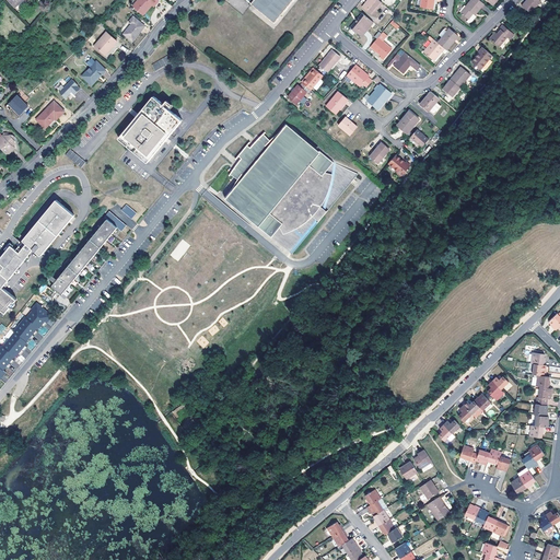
[(158,0),(138,0),(133,6),(144,14),(152,4),(148,0),(151,0),(155,3),(159,0),(158,0)]
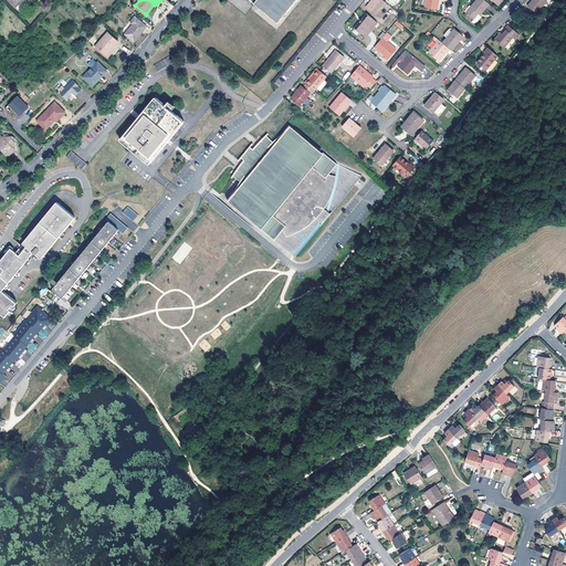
[(249,0),(254,4),(278,23),(281,19),(284,16),(296,0),(249,0)]
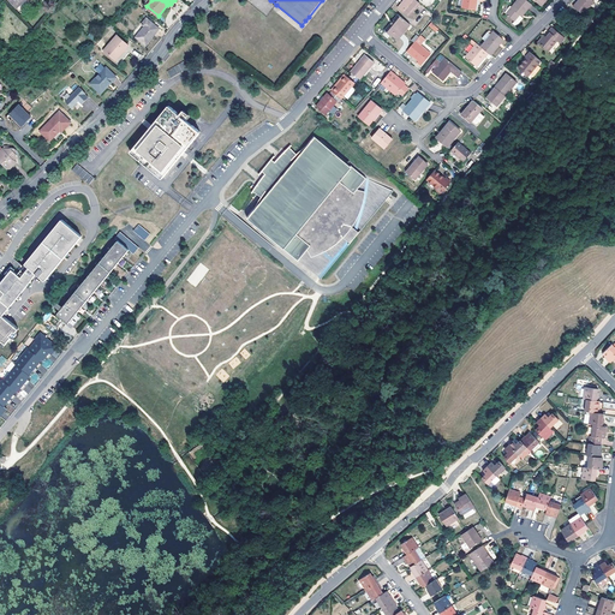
[(419,5),(415,0),(405,0),(398,10),(408,18),(419,5)]
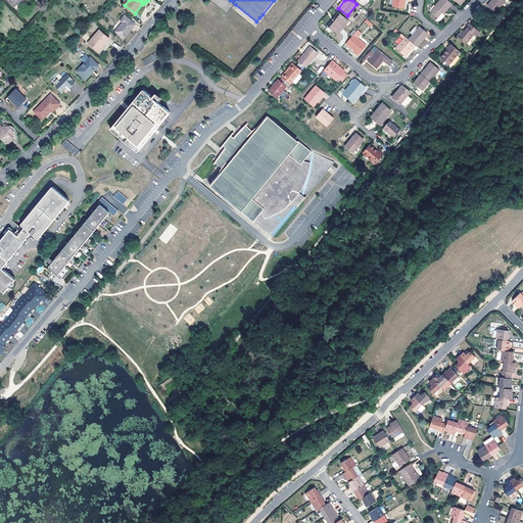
[(394,0),(393,7),(405,9),(406,0),(394,0)]
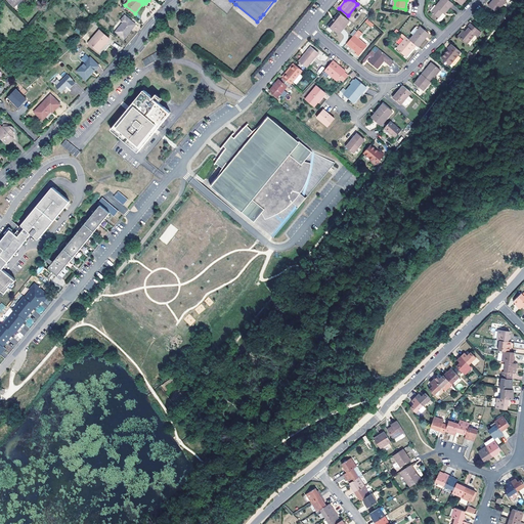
[(442,14),(444,12),(446,14),(453,5),(447,0),(441,0),(431,13),(438,19),(442,14)]
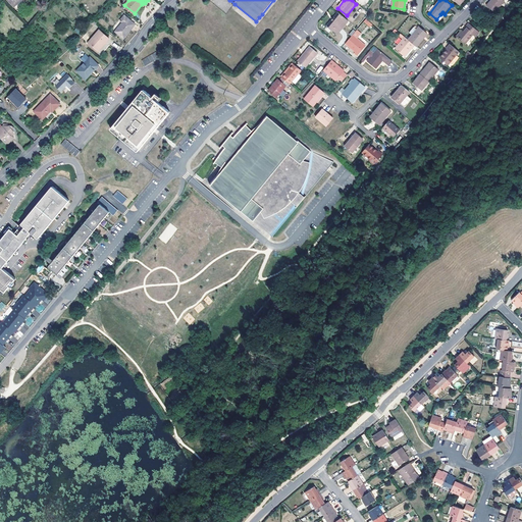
[(502,0),(491,0),(486,6),(496,14),(505,2),(502,0)]
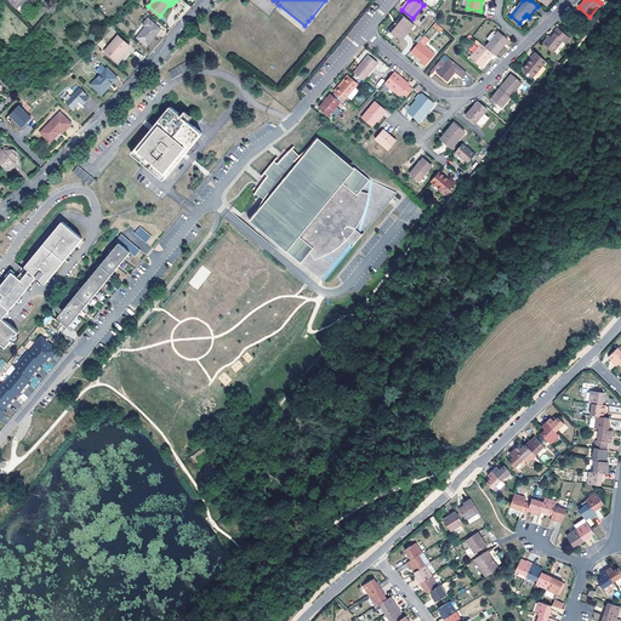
[(397,27),(404,18),(402,16),(394,26),(397,27)]
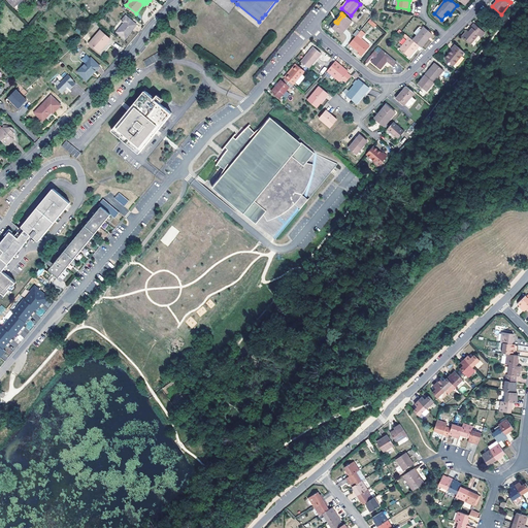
[(337,30),(336,31),(341,36),(353,23),(343,15),(337,23),(335,22),(332,25),(337,30)]
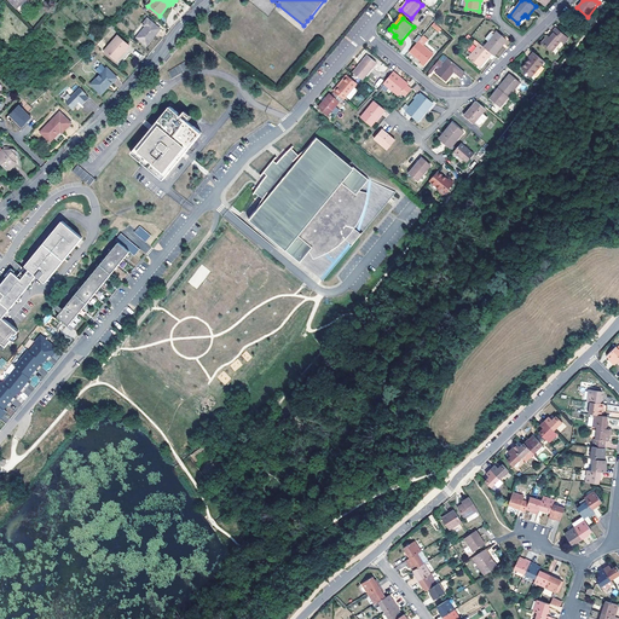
[(161,29),(149,19),(145,24),(145,25),(145,27),(146,25),(148,27),(138,38),(149,46),(161,29)]
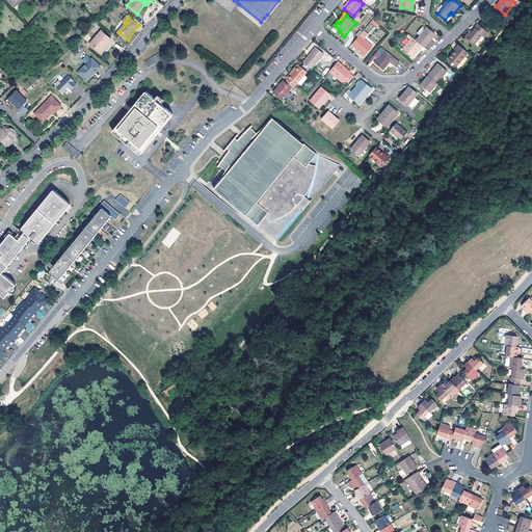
[(379,29),(381,28),(373,21),(371,23),(379,29)]
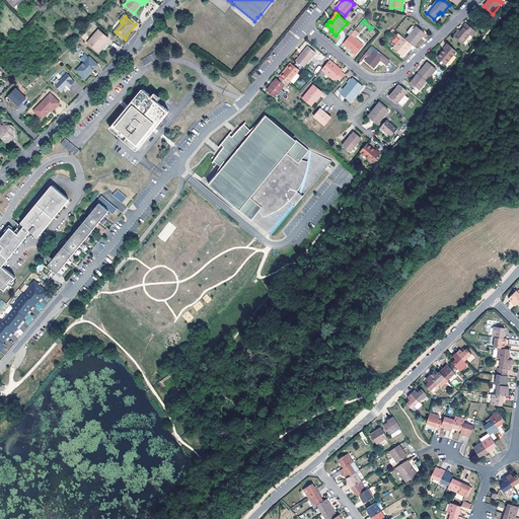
[(458,31),(453,36),(462,45),(470,35),(473,31),(466,25),(460,32),(459,31),(458,31)]
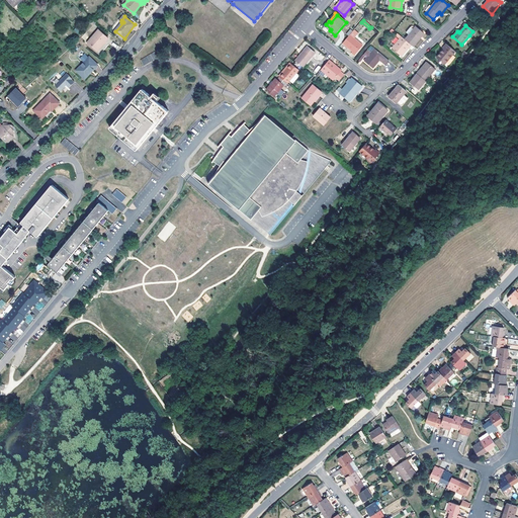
[(418,40),(424,33),(416,28),(405,40),(412,46),(414,48),(419,41),(418,40)]
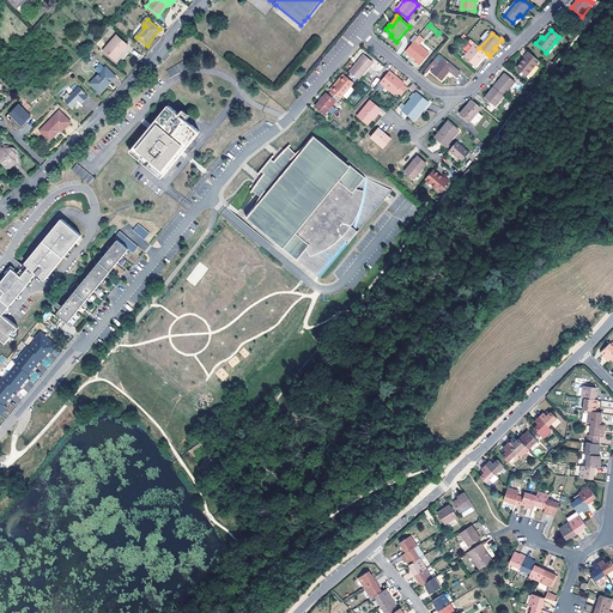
[(117,36),(105,50),(115,59),(123,49),(126,50),(129,46),(117,36)]
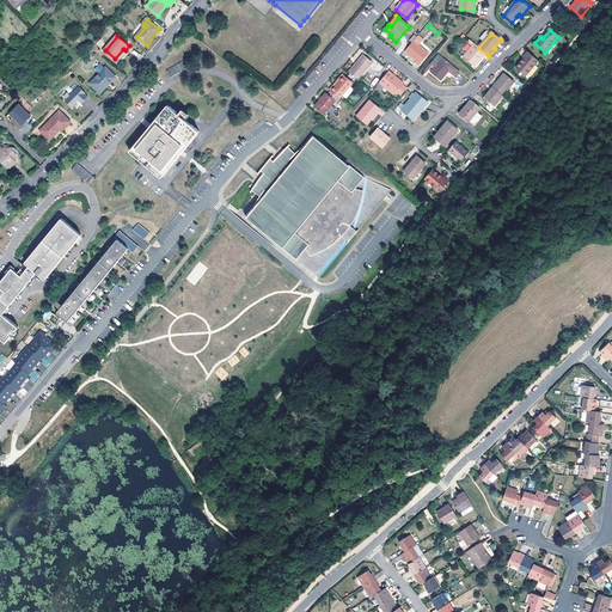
[(414,42),(405,53),(417,62),(416,63),(420,66),(429,55),(414,42)]
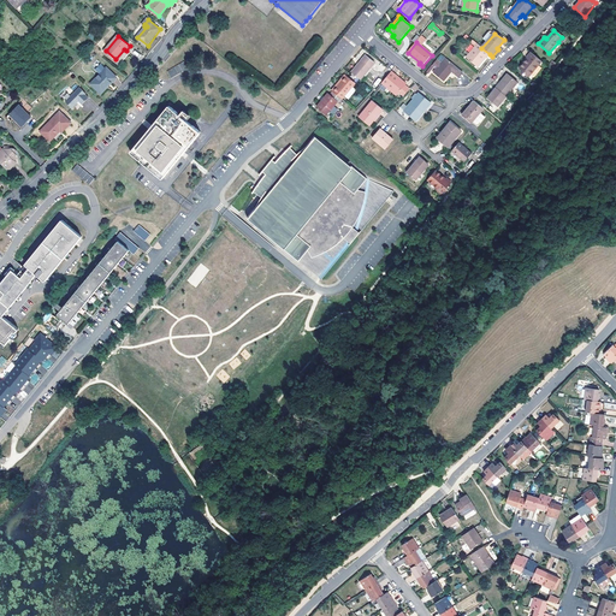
[(477,67),(484,58),(486,59),(490,54),(481,48),(478,45),(466,59),(477,67)]
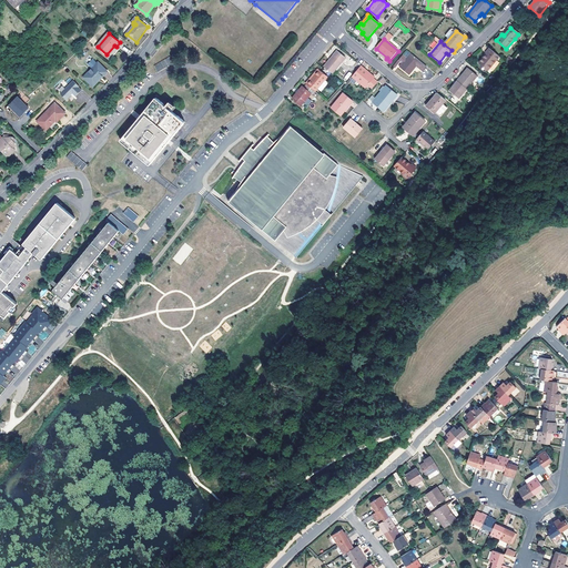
[(109,57),(117,47),(114,46),(107,54),(109,57)]
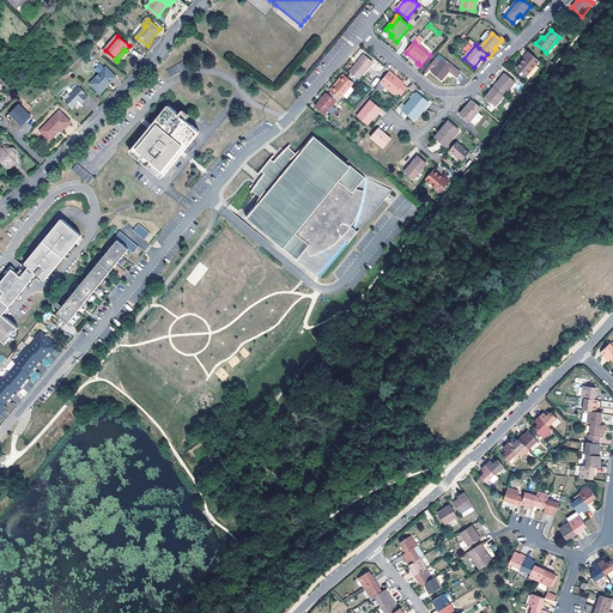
[(526,60),(517,70),(526,78),(539,62),(528,54),(525,59),(526,60)]
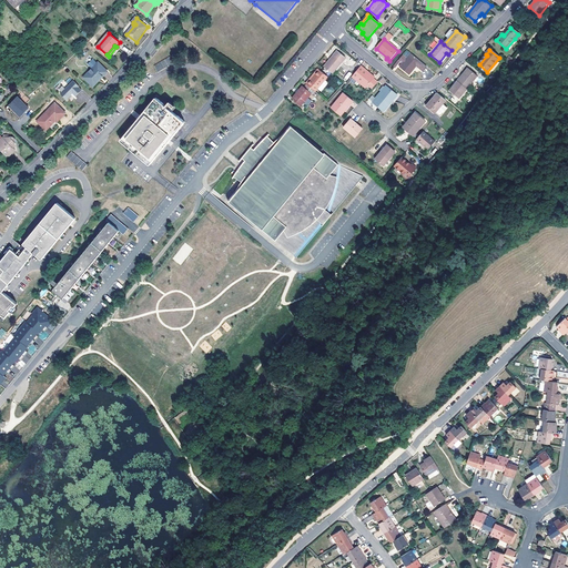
[(347,59),(338,52),(325,69),(334,75),(337,71),(344,63),(347,59)]
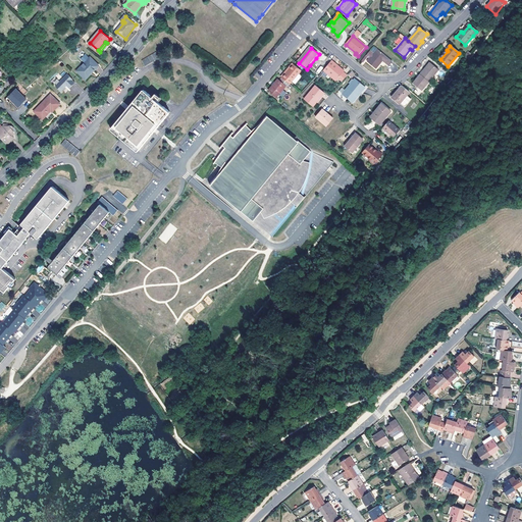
[(392,62),(377,50),(366,62),(375,69),(383,60),(388,65),(392,62)]
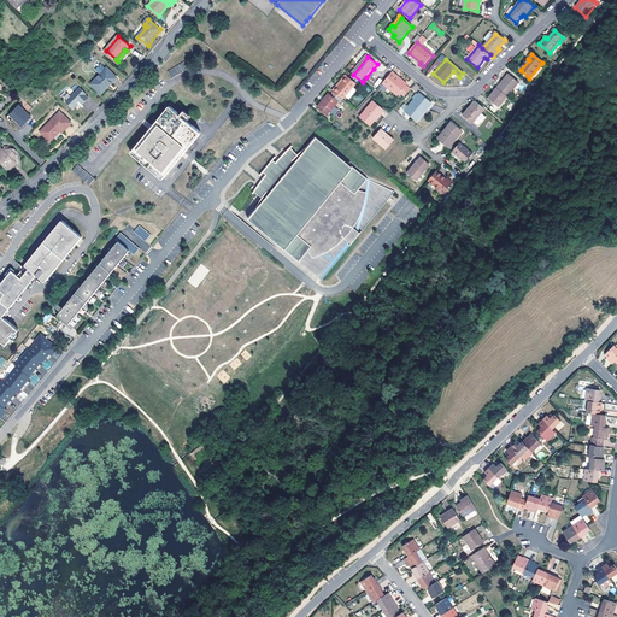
[(184,63),(168,70),(170,77),(188,70),(184,63)]
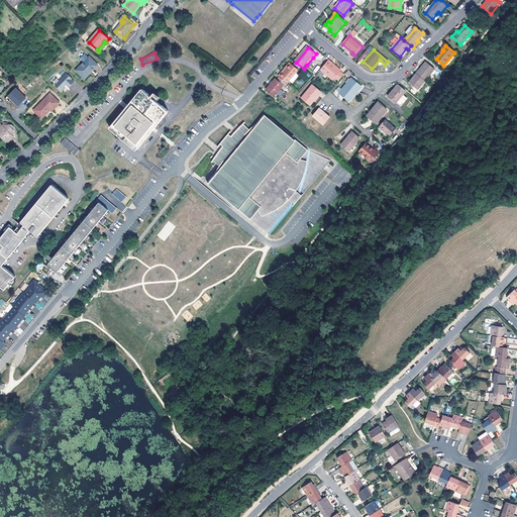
[(84,63),(77,71),(85,78),(98,64),(89,57),(89,58),(84,63)]
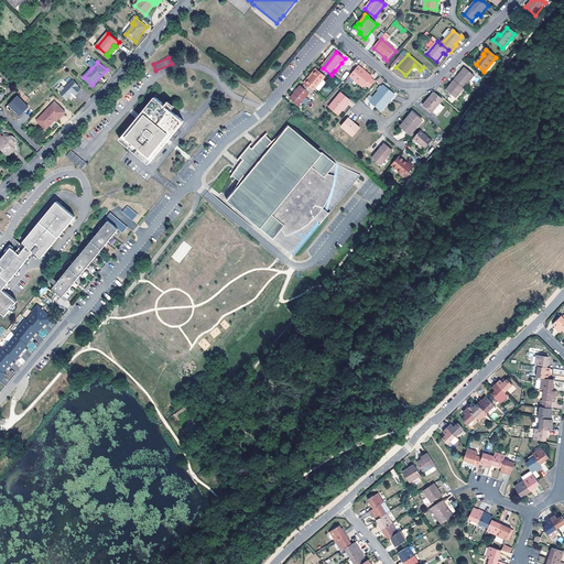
[(349,77),(364,88),(371,79),(361,71),(362,69),(359,66),(349,77)]
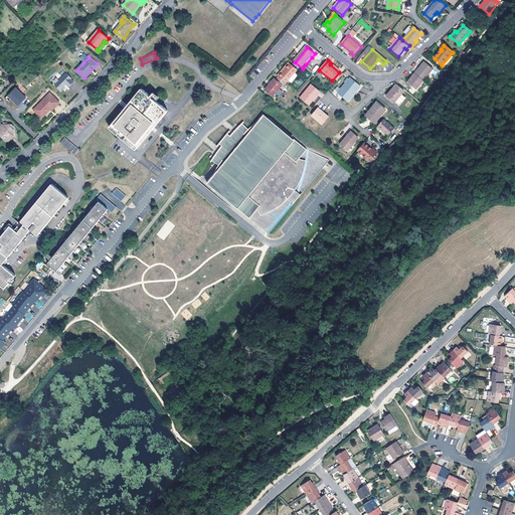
[(414,74),(422,81),(430,73),(432,70),(433,69),(424,62),(424,63),(418,70),(414,74)]
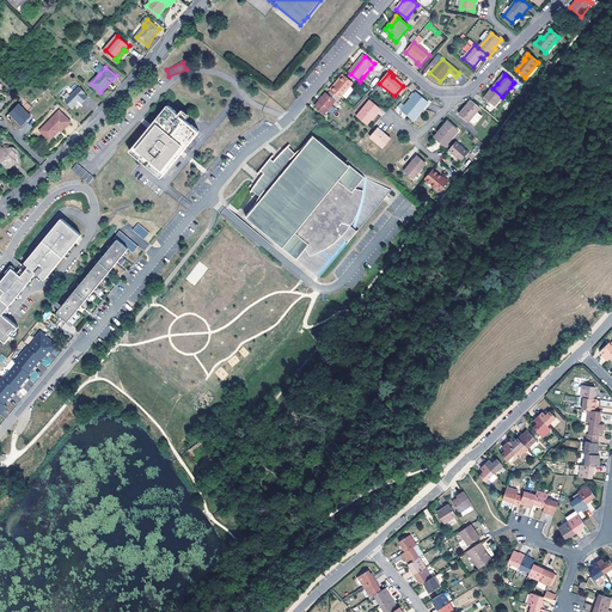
[(404,84),(393,75),(392,77),(403,86),(404,84)]
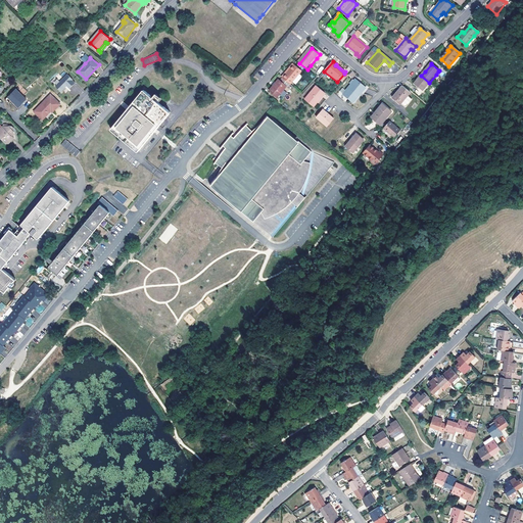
[(302,73),(294,65),(283,79),(291,85),(302,73)]
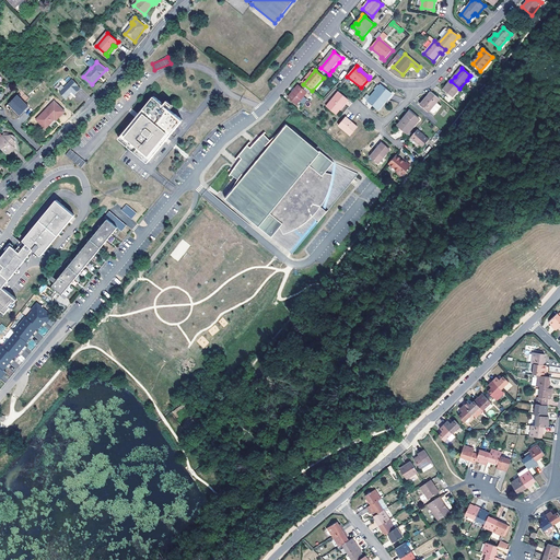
[(73,80),(60,93),(67,98),(72,92),(76,95),(81,89),(79,86),(79,85),(73,80)]
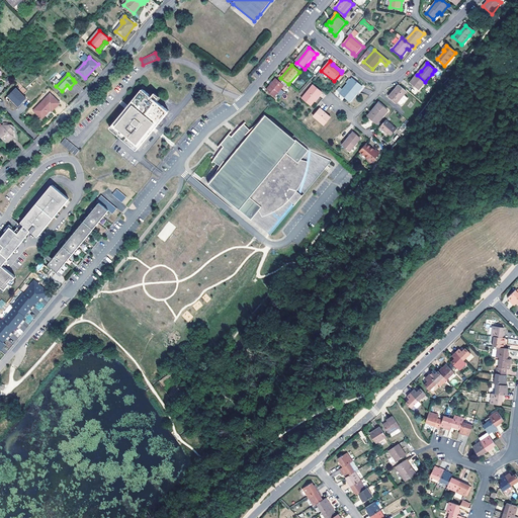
[(425,82),(417,75),(415,78),(412,82),(410,84),(418,90),(419,89),(421,87),(425,82)]
